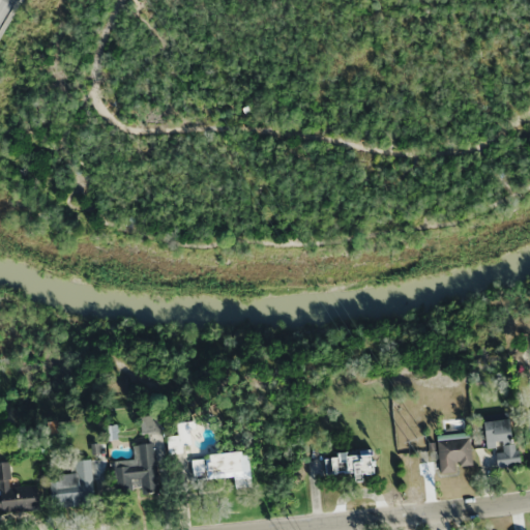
[(141,432),(162,431),(160,414),(139,415),(141,432)]
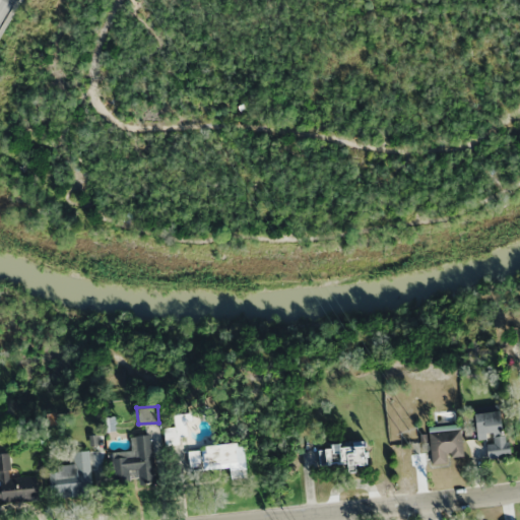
[(479,439),(484,438),(490,458),(511,453),(501,408),(474,414),(479,439)]
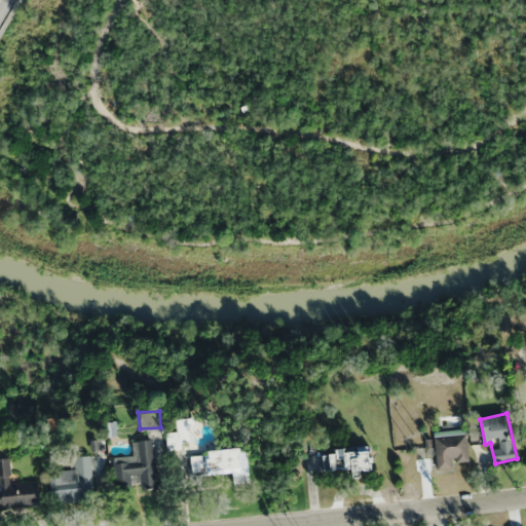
[(166,431),(166,450),(184,449),(184,439),(193,439),(193,418),(176,418),(177,431),(166,431)]
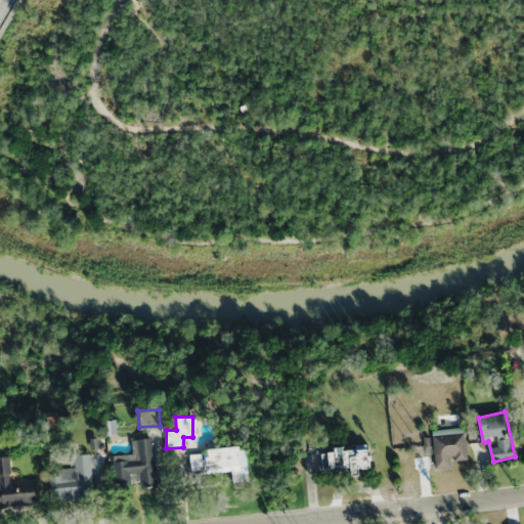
[(467,463),(465,431),(433,434),(436,466),(467,463)]
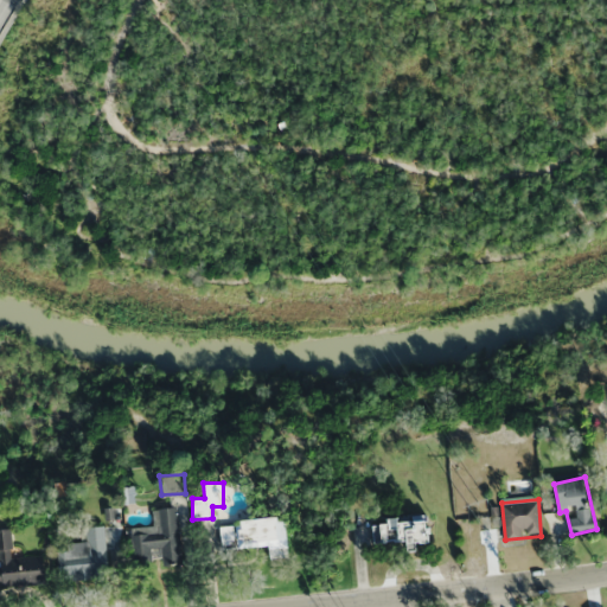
[(177,506),(153,509),(154,526),(131,528),(133,562),(154,561),(153,550),(161,549),(163,566),(181,564),(177,506)]
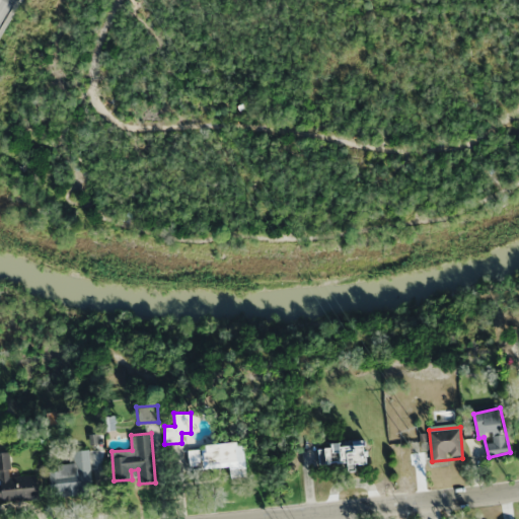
[(365,439),(318,446),(322,466),(368,459),(365,439)]
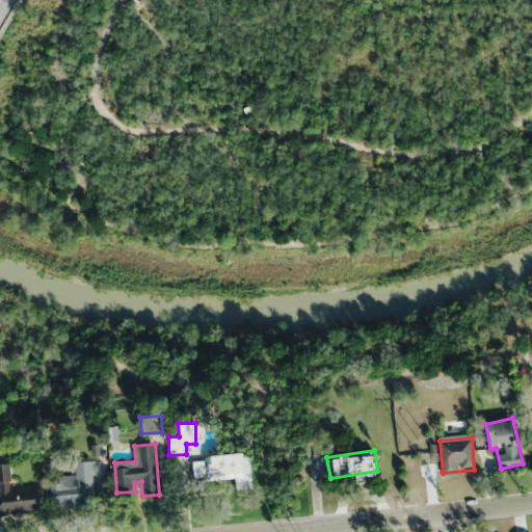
[(245,452),(191,459),(194,484),(248,477),(245,452)]
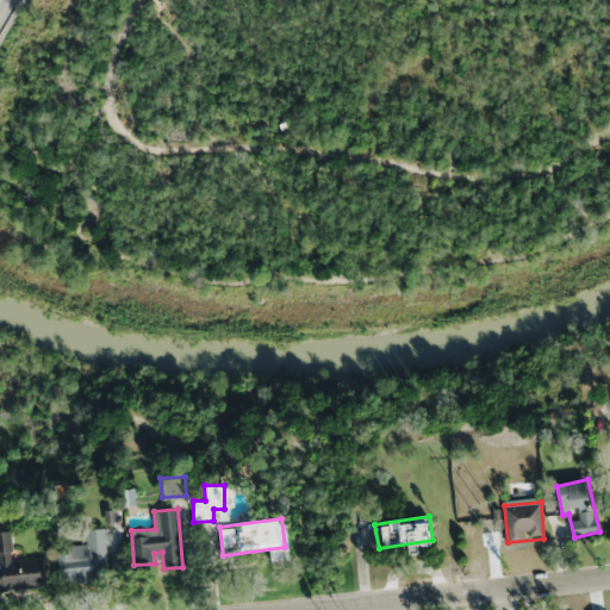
[(111,578),(105,528),(85,530),(86,543),(67,546),(68,553),(57,554),(61,584),(111,578)]
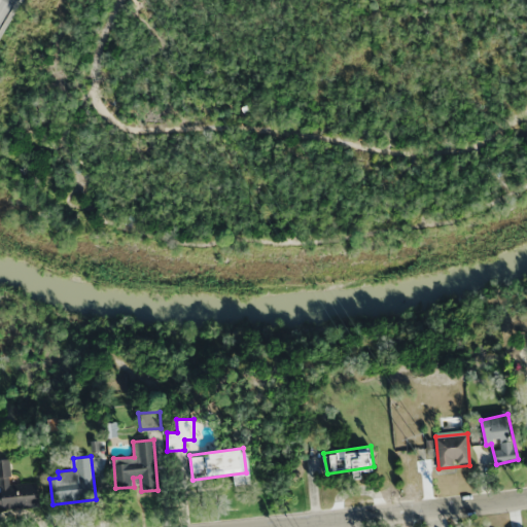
[(9,459),(0,459),(0,508),(38,506),(37,482),(10,484),(9,459)]
